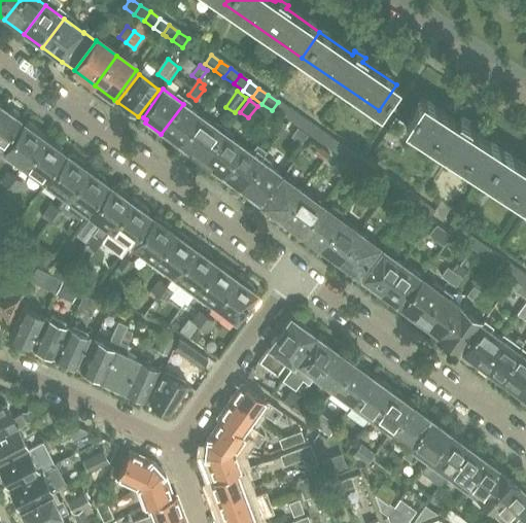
[(272,110),(281,117),(287,108),(278,102),(272,110)]
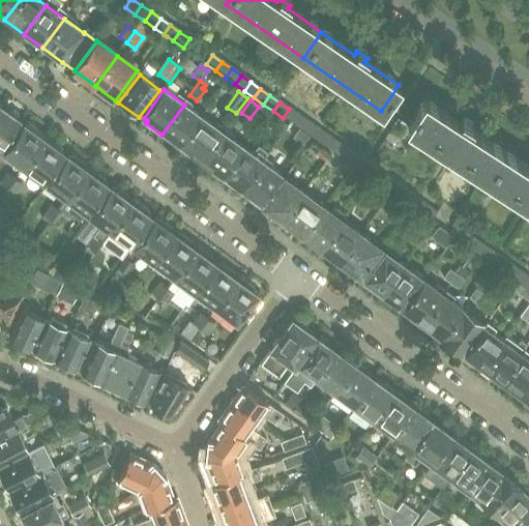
[(409,129),(448,155),(488,180),(504,154),(471,133),(473,129),(462,122),(460,125),(425,103),(409,129)]
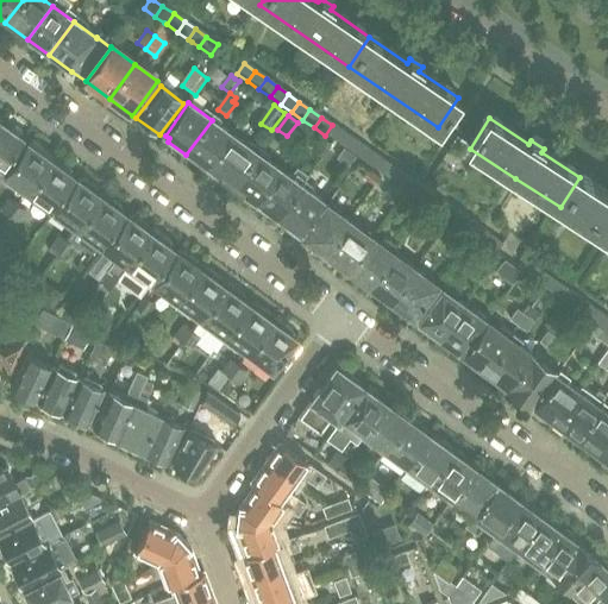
[(186,155),(207,170),(233,136),(212,120),(186,155)]
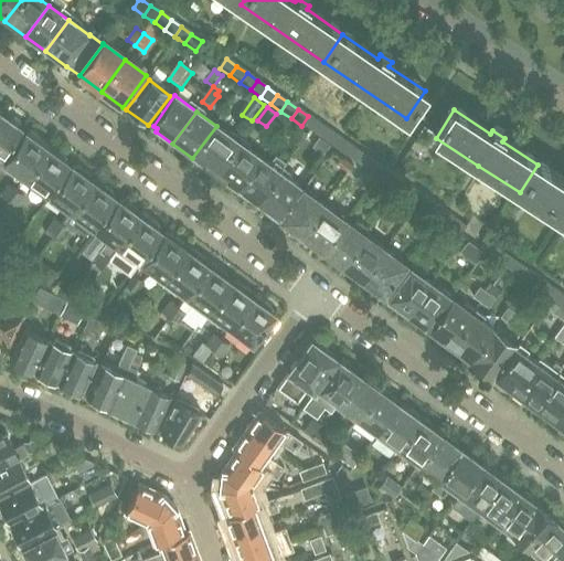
[(301,126),(310,133),(311,133),(318,124),(308,116),(301,126)]
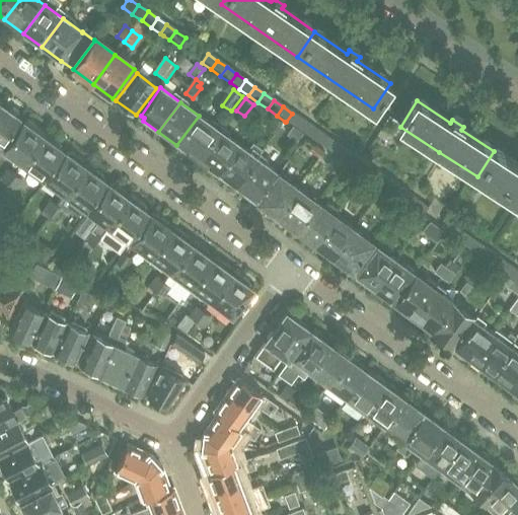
[(0,145),(2,147),(21,121),(3,107),(0,111),(0,145)]
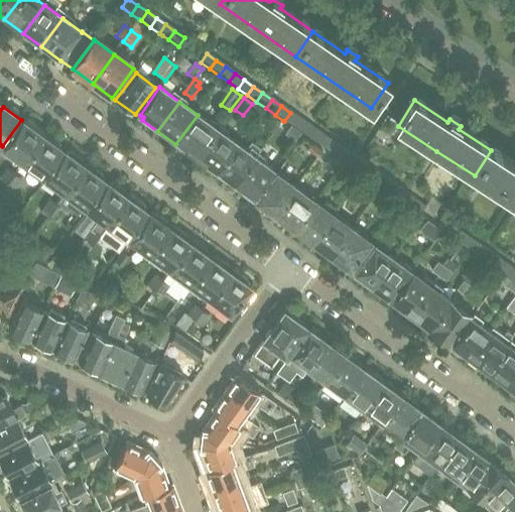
[(284,121),(293,128),(299,119),(290,113),(284,121)]
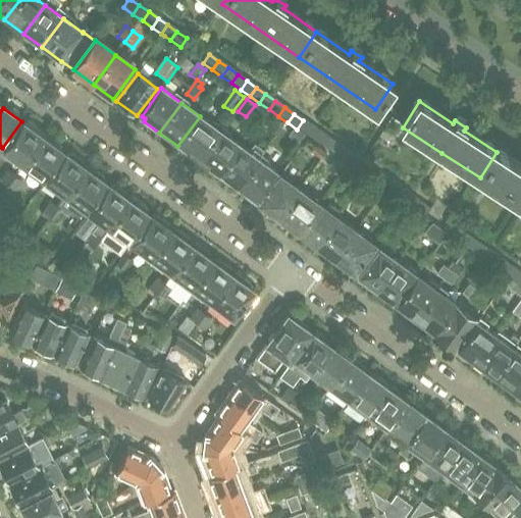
[(188,155),(196,161),(198,162),(220,132),(200,116),(177,146),(189,154),(188,155)]
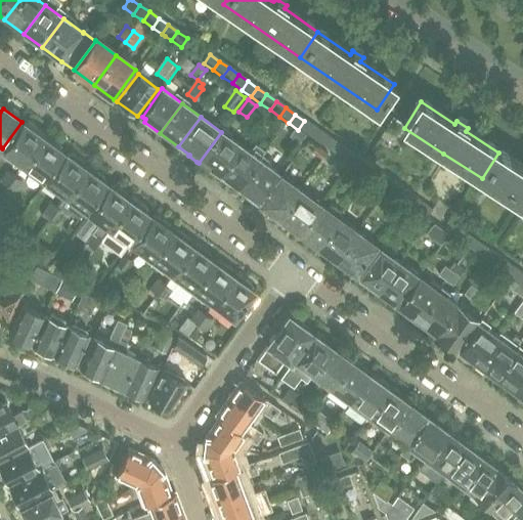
[(298,130),(308,136),(314,128),(304,121),(298,130)]
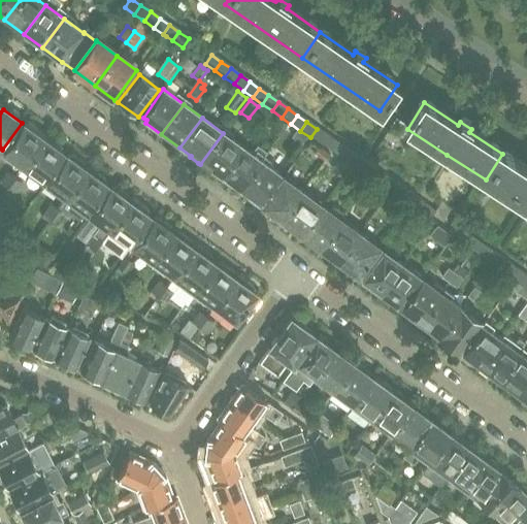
[(288,127),(281,123),(273,133),(281,137),(288,127)]
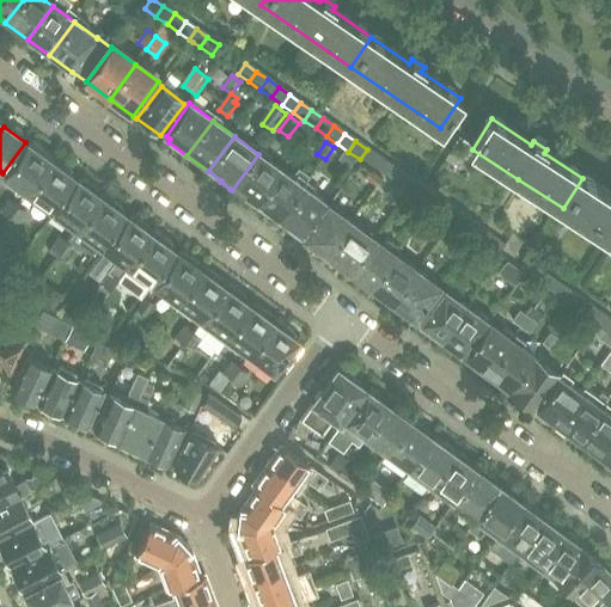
[(4,178),(28,195),(52,163),(28,146),(4,178)]
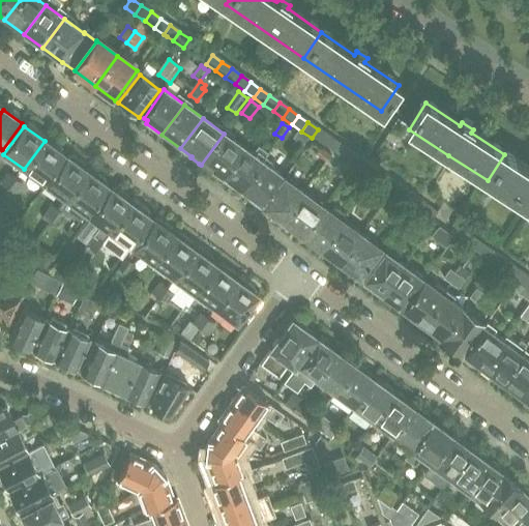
[(312,138),(321,145),(327,137),(318,129),(312,138)]
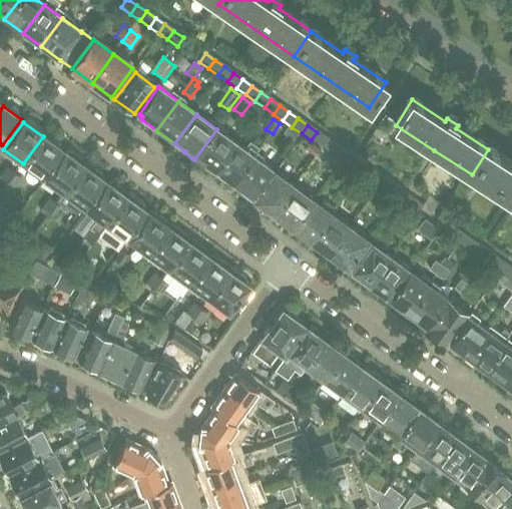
[(294,142),(300,134),(290,127),(285,135),(294,142)]
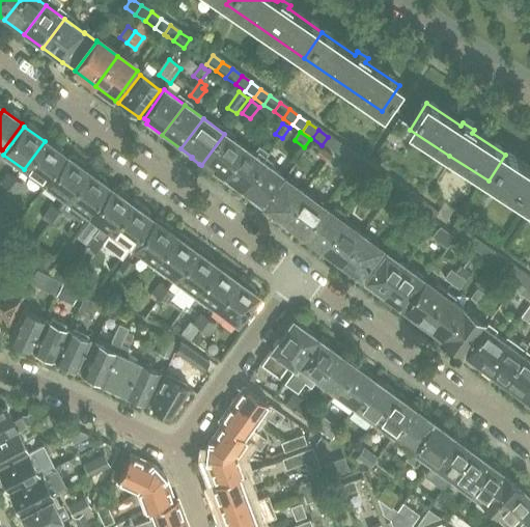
[(213,171),(223,178),(245,148),(224,134),(201,165),(212,172),(213,171)]
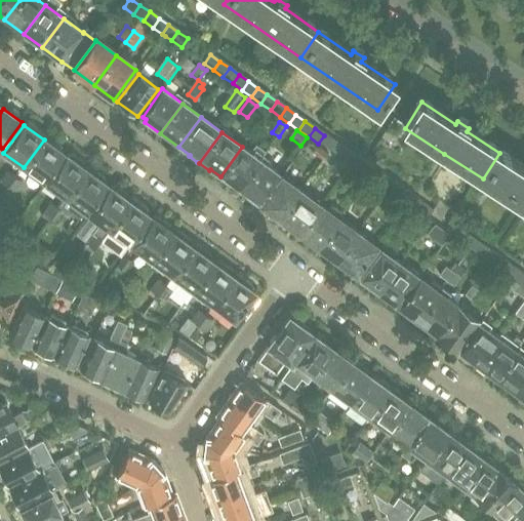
[(318,144),(327,151),(333,142),(324,135),(318,144)]
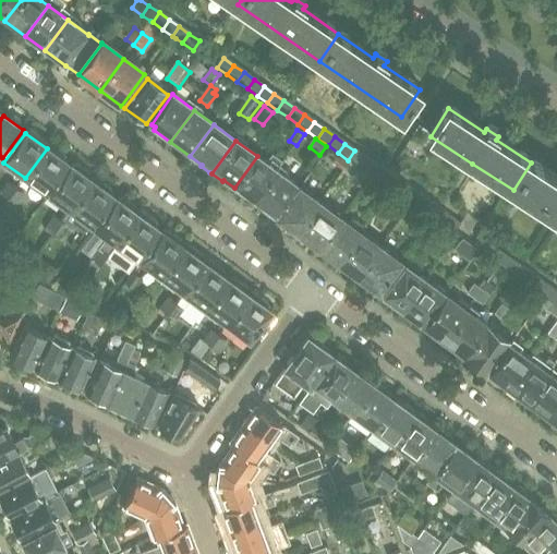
[(46,194),(68,164),(47,148),(25,178),(46,194)]
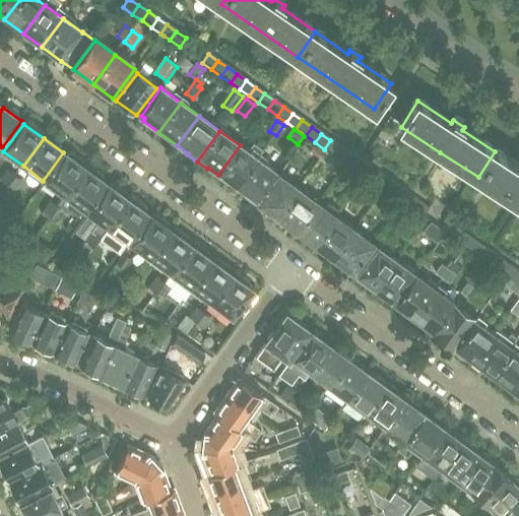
[(324,149),(327,151),(333,156),(339,147),(330,140),(324,149)]
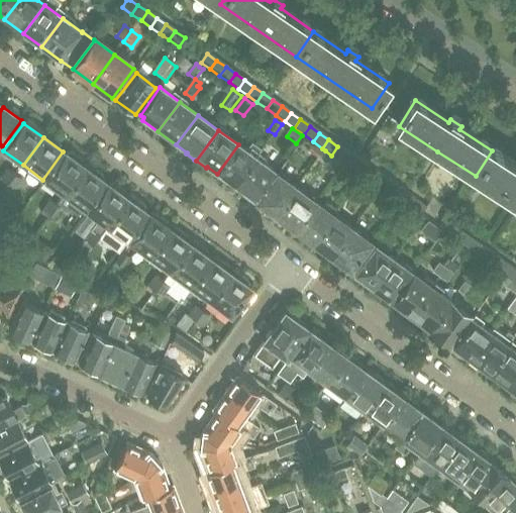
[(217,174),(235,188),(262,151),(253,145),(248,151),(238,144),(217,174)]
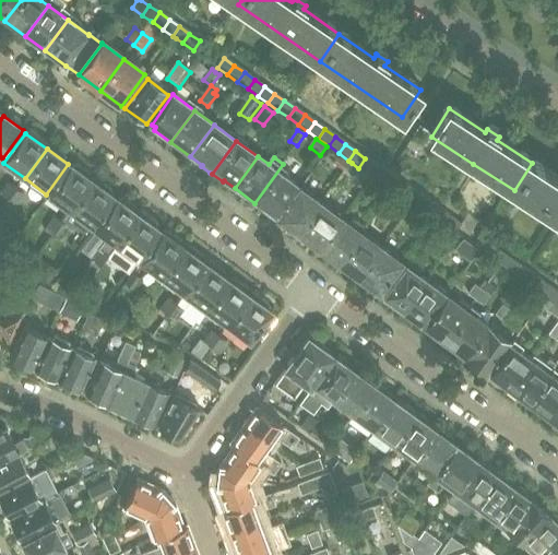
[(344,174),(349,166),(339,158),(333,166),(344,174)]
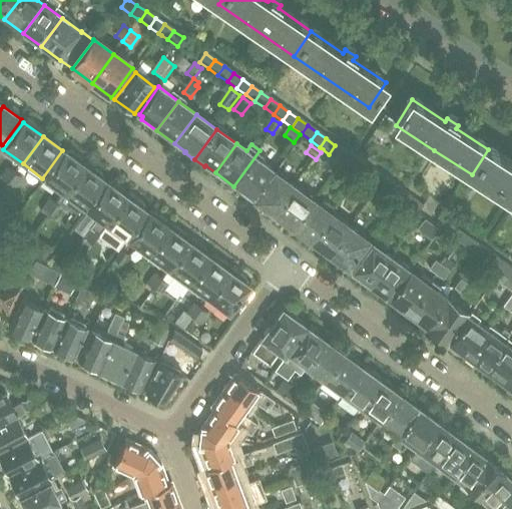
[(332,156),(332,155),(339,160),(345,151),(335,145),(329,154),(332,156)]
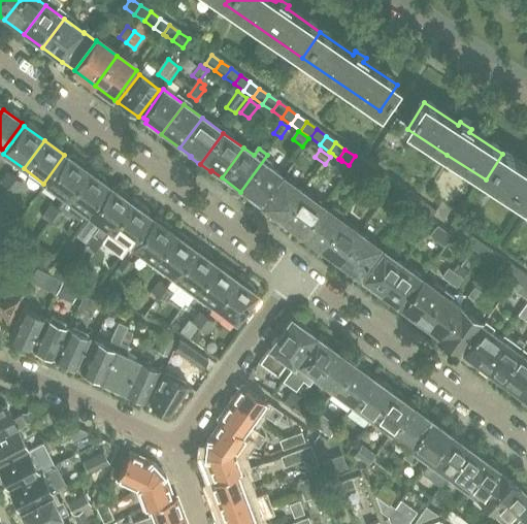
[(486,179),(526,205),(526,169),(502,154),(486,179)]
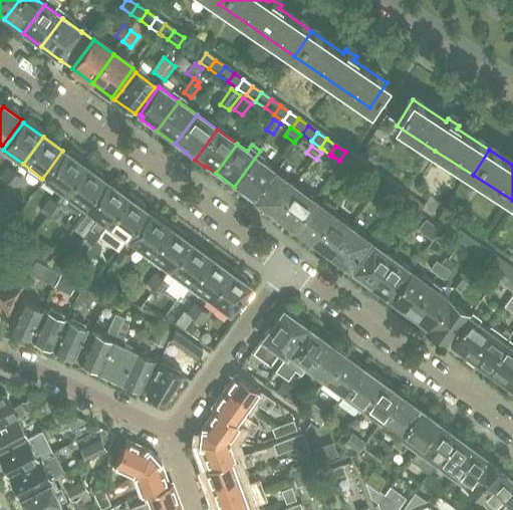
[(254,198),(274,171),(256,158),(260,151),(234,187),(249,197),(252,196),(254,198)]
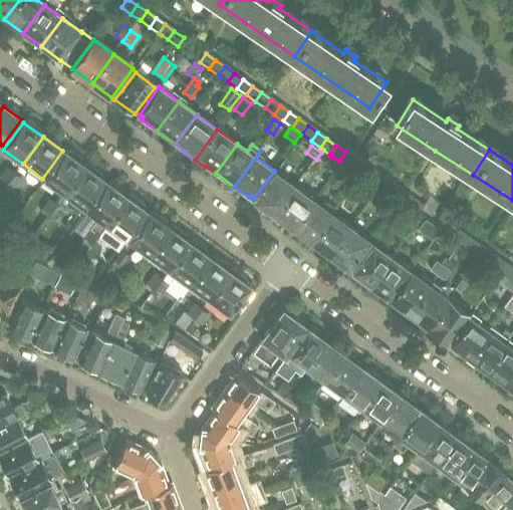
[(339,161),(342,163),(348,167),(354,159),(345,152),(339,161)]
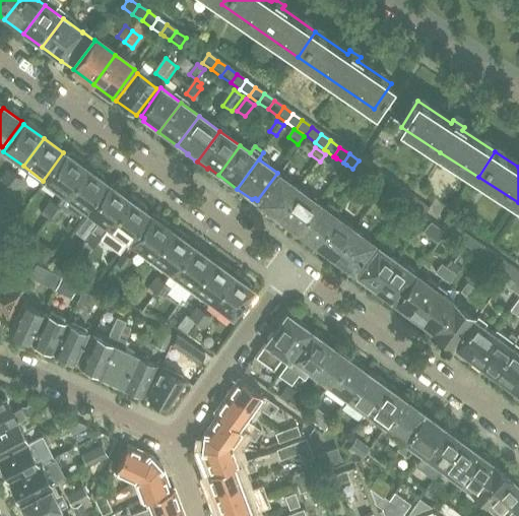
[(66,154),(47,183),(66,197),(86,170),(66,154)]
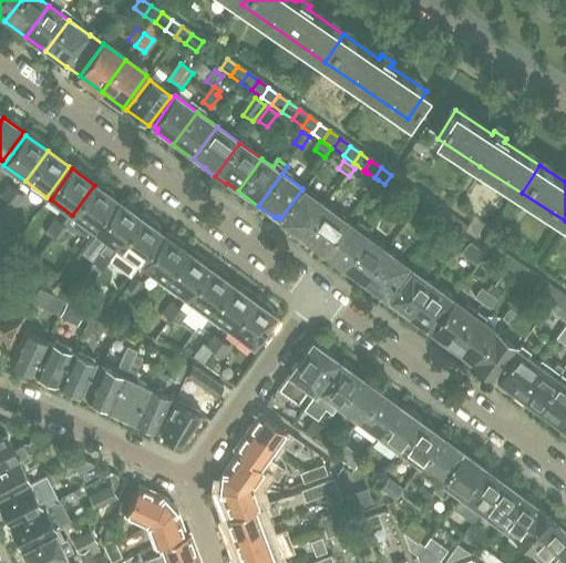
[(368,193),(370,192),(369,192),(378,180),(374,177),(367,172),(367,173),(358,185),(368,193)]
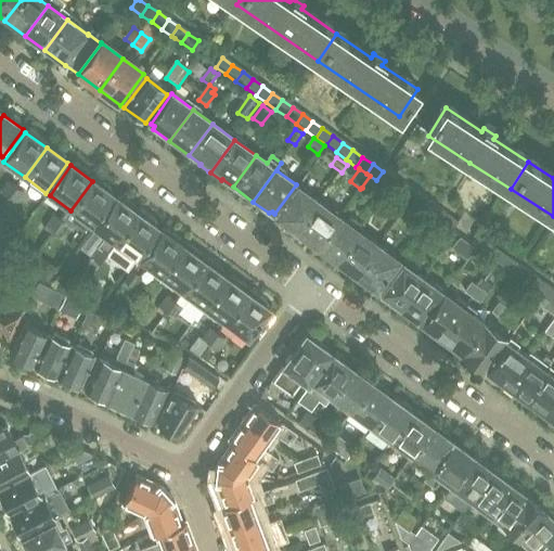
[(376,180),(376,181),(386,188),(393,178),(383,171),(376,180)]
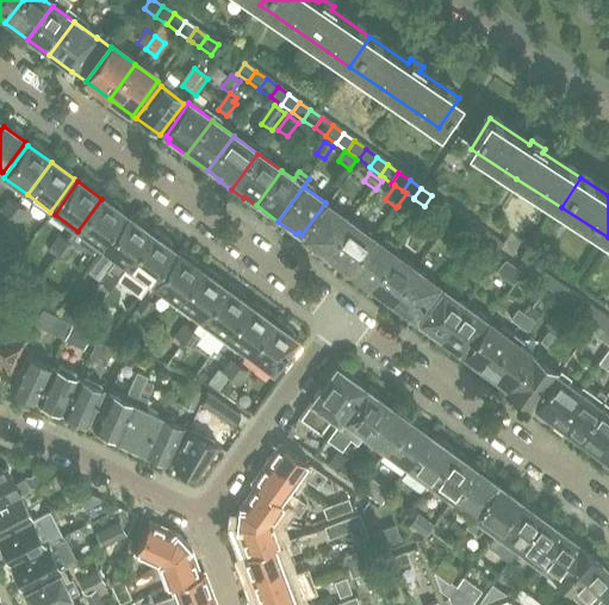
[(414,199),(414,198),(406,193),(397,206),(398,206),(405,210),(414,199)]
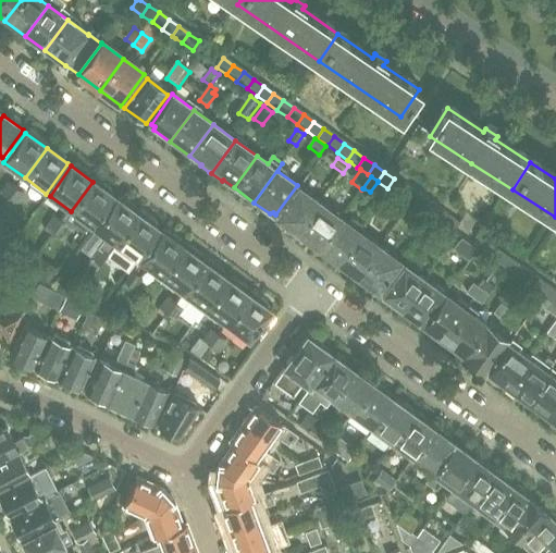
[(387,188),(397,195),(404,186),(394,179),(387,188)]
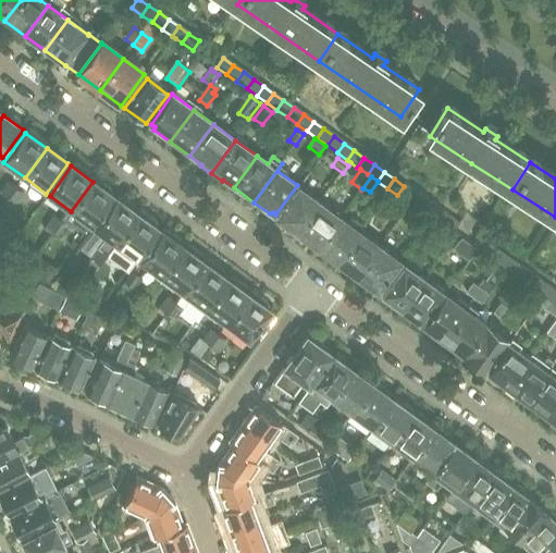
[(86,234),(114,197),(93,182),(71,211),(62,223),(54,234),(63,240),(71,229),(71,230),(74,225),(86,234)]
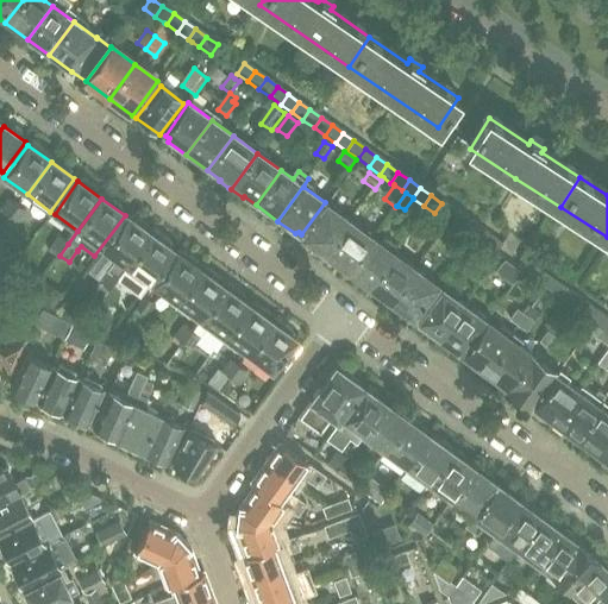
[(2,211),(11,216),(18,207),(10,201),(2,211)]
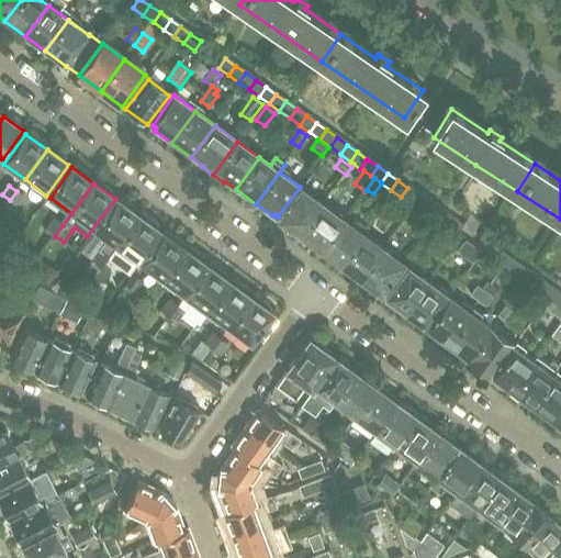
[(401,197),(412,204),(418,194),(407,188),(401,197)]
